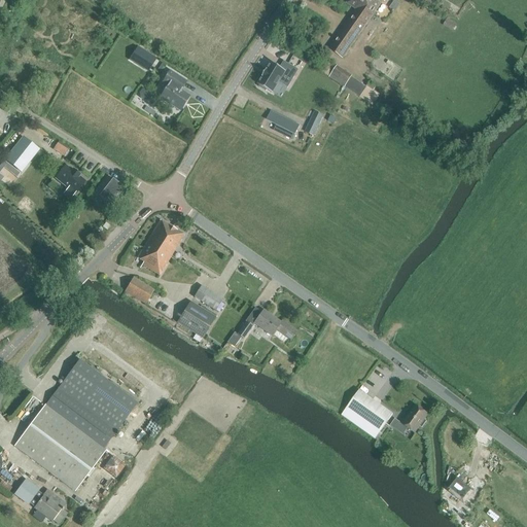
[(355,10),(352,14),(329,49),(343,59),(382,0),(347,0),(345,3),(355,10)]
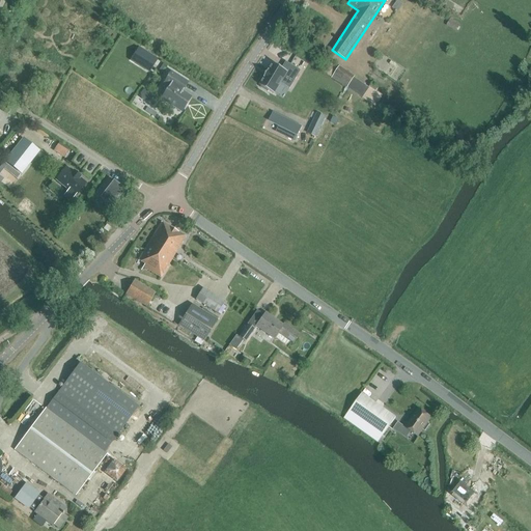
[(446,0),(444,4),(456,11),(458,8),(446,0)]
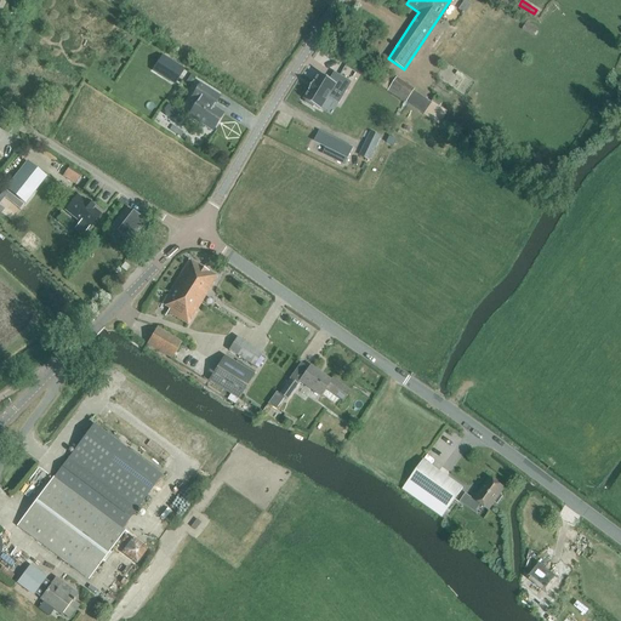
[(535,36),(539,28),(528,22),(523,29),(535,36)]
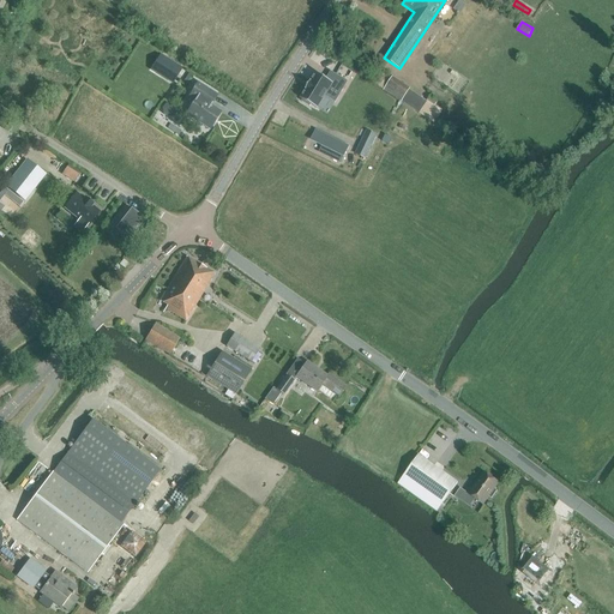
[(161,55),(156,64),(176,77),(181,68),(161,55)]
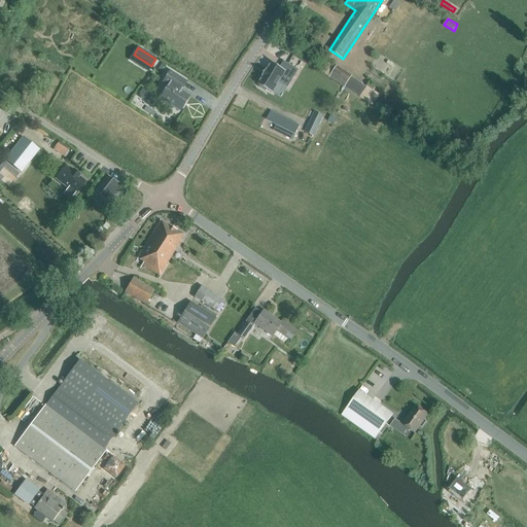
[(362,100),(365,102),(372,106),(379,95),(327,61),(320,72),(362,100)]
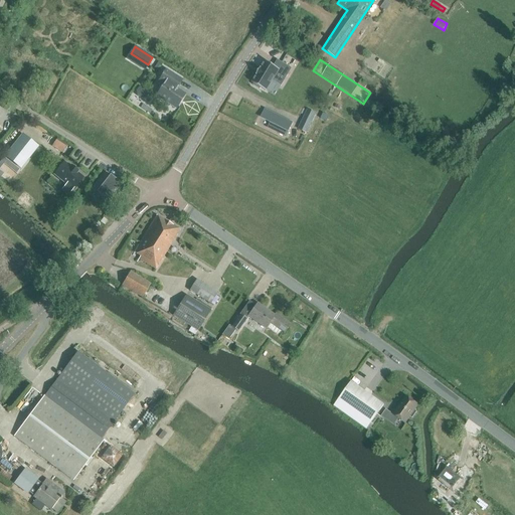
[(256,75),(252,82),(253,83),(252,86),(260,90),(261,88),(266,91),(273,80),(277,73),(285,78),(291,68),(278,60),(274,66),(266,61),(261,68),(256,75)]
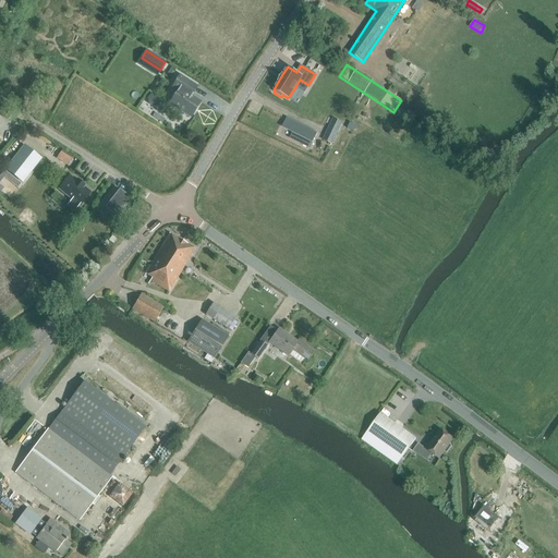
[(191,96),(196,87),(180,76),(173,87),(179,91),(168,106),(177,111),(179,109),(184,112),(185,111),(192,114),(199,101),(191,96)]
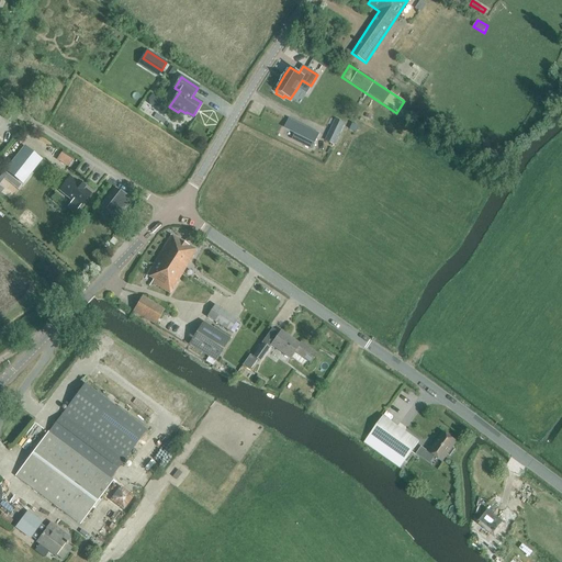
[(163,101),(161,96),(157,93),(153,93),(149,98),(150,102),(155,105),(159,104),(163,101)]
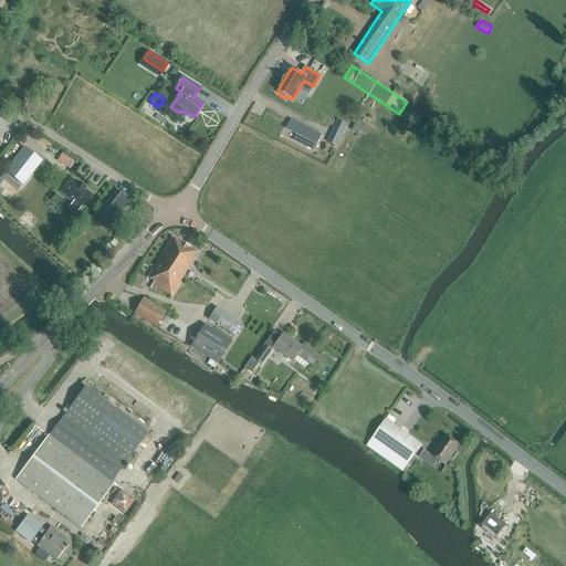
[(311,148),(318,133),(289,118),(284,127),(305,137),(302,144),(311,148)]
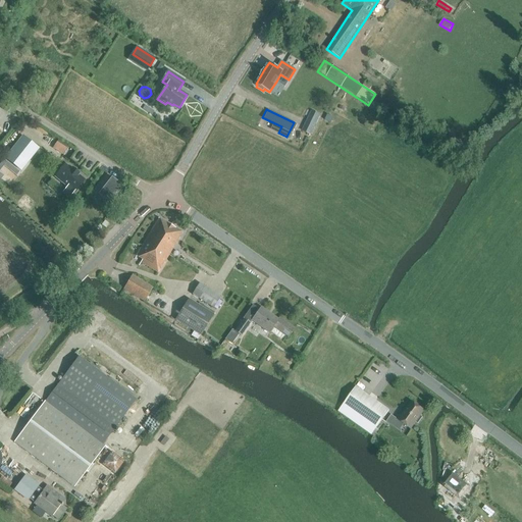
[(313,111),(304,132),(310,135),(320,114),(313,111)]
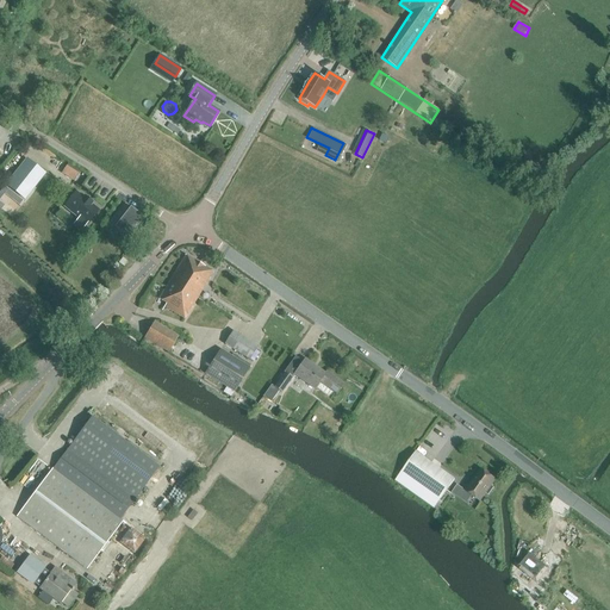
[(383,134),(379,141),(386,143),(388,137),(383,134)]
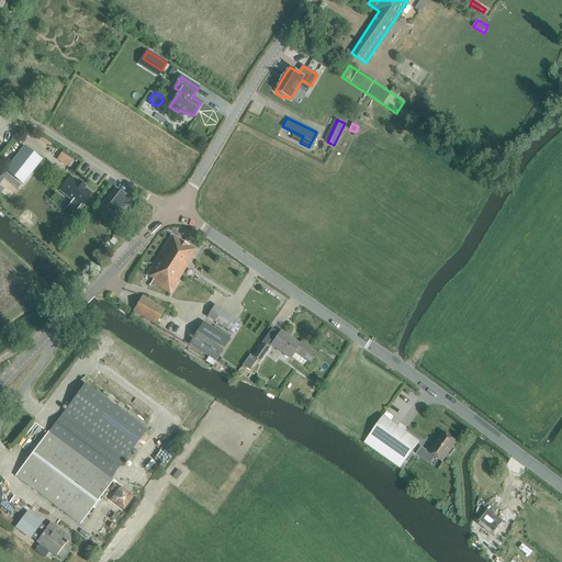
[(24,146),(6,170),(23,184),(42,160),(24,146)]
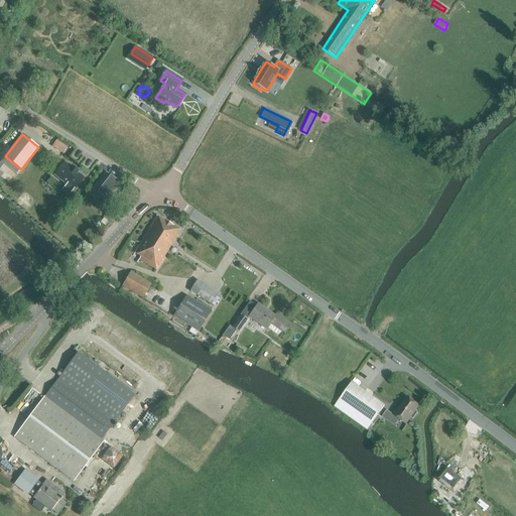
[(67,146),(56,140),(52,146),(62,152),(67,146)]
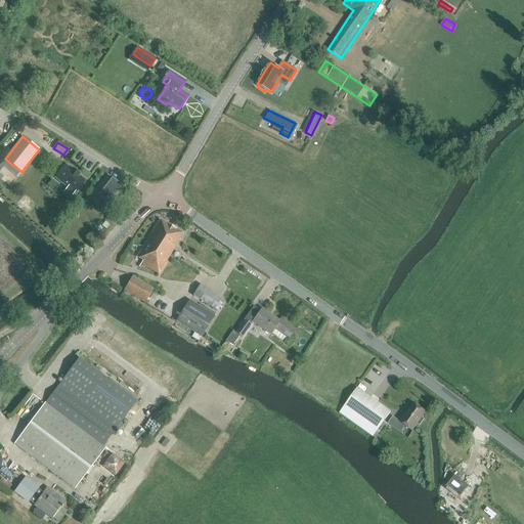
[(76,193),(86,180),(79,175),(80,174),(73,169),(73,170),(66,165),(56,178),(69,187),(64,192),(71,198),(75,192),(76,193)]
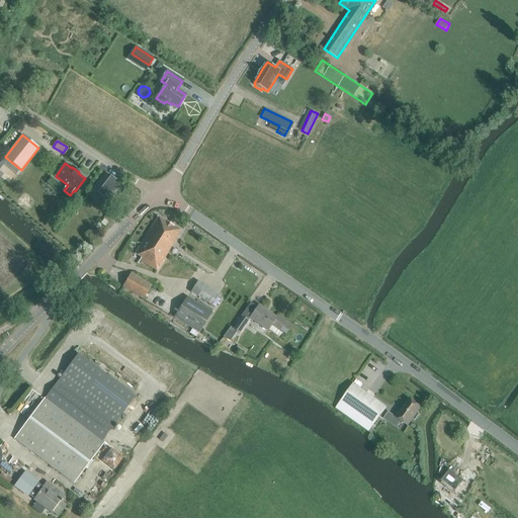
[(105,173),(94,188),(98,192),(97,192),(107,200),(120,184),(110,177),(105,173)]
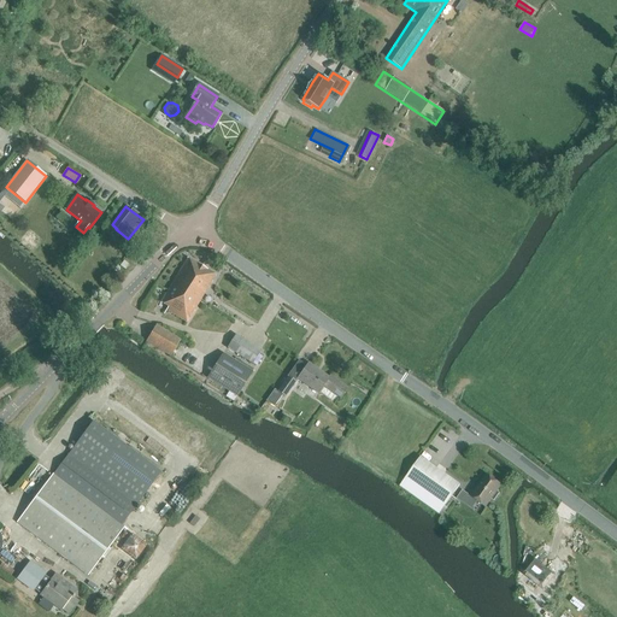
[(188,258),(174,283),(200,299),(201,300),(216,275),(188,258)]
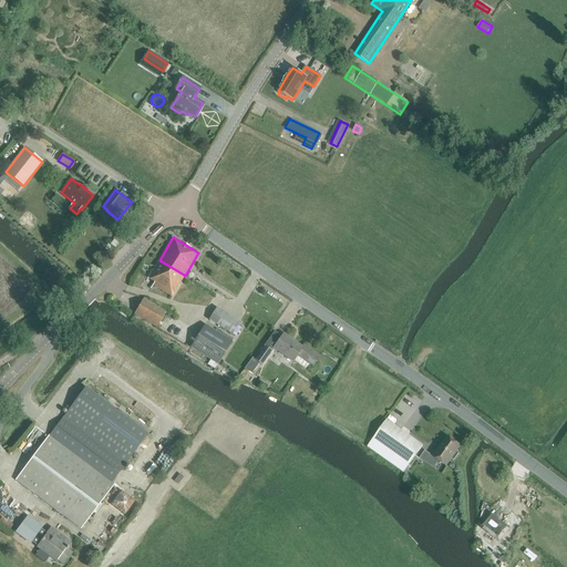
[(91,257),(85,265),(89,268),(94,259),(91,257)]
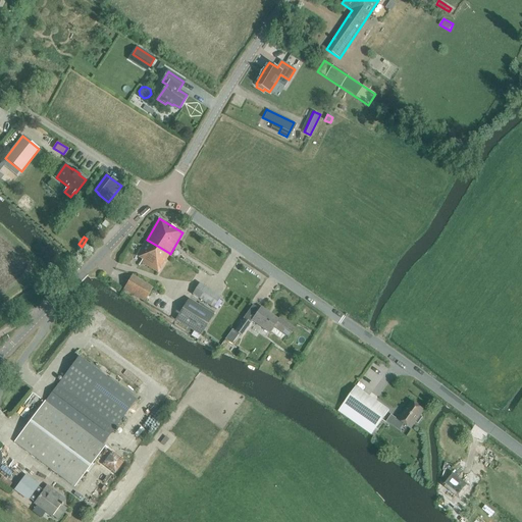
[(147,240),(137,256),(142,259),(141,262),(158,273),(169,254),(169,253),(147,240)]
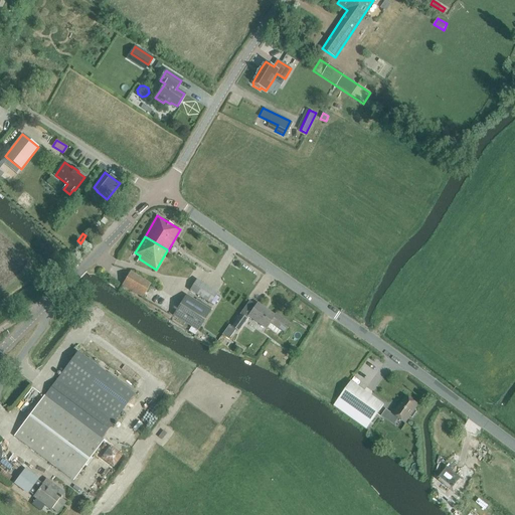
[(130,272),(122,285),(142,297),(150,284),(130,272)]
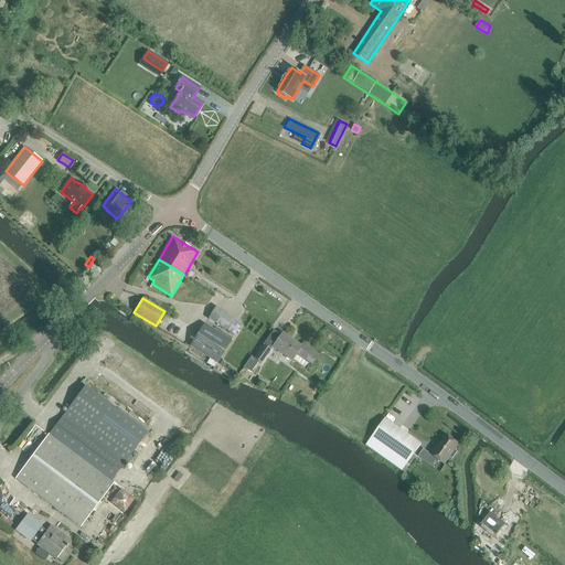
[(237,320),(215,306),(208,318),(231,332),(237,320)]
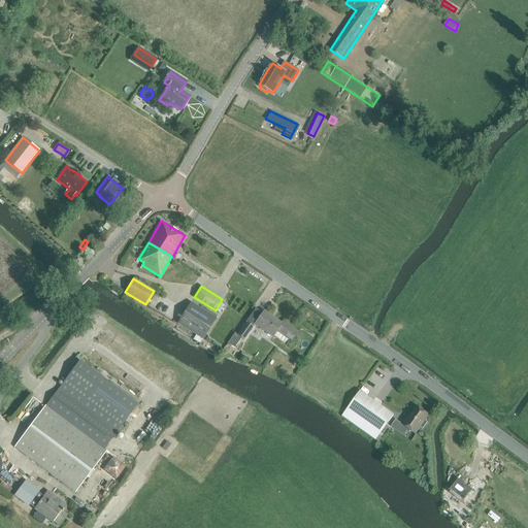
[(191,302),(177,324),(202,339),(216,318),(191,302)]
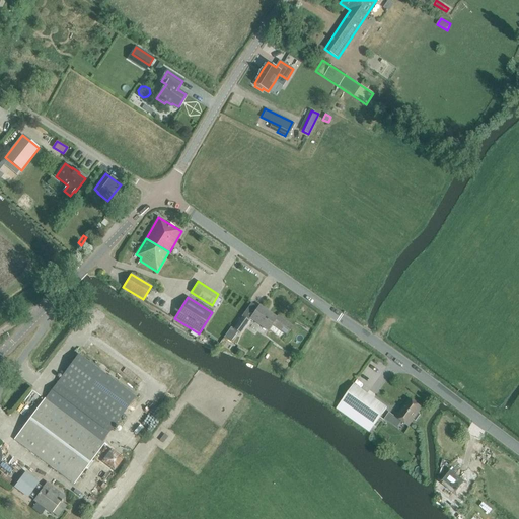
[(260,305),(250,318),(268,331),(272,324),(286,335),(292,326),(278,316),(277,317),(260,305)]
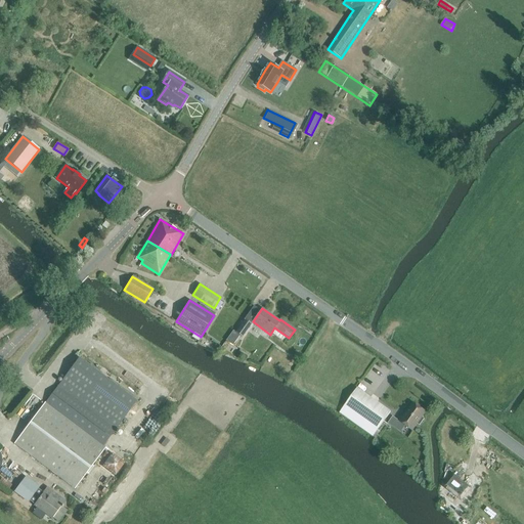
[(243,337),(252,324),(245,319),(235,332),(243,337)]
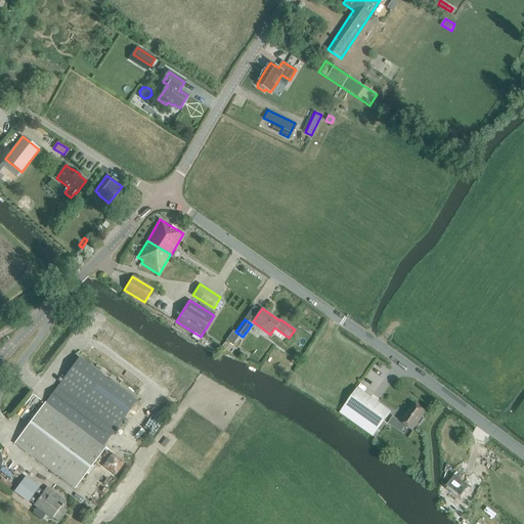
[(301,355),(296,352),(292,358),(297,361),(301,355)]
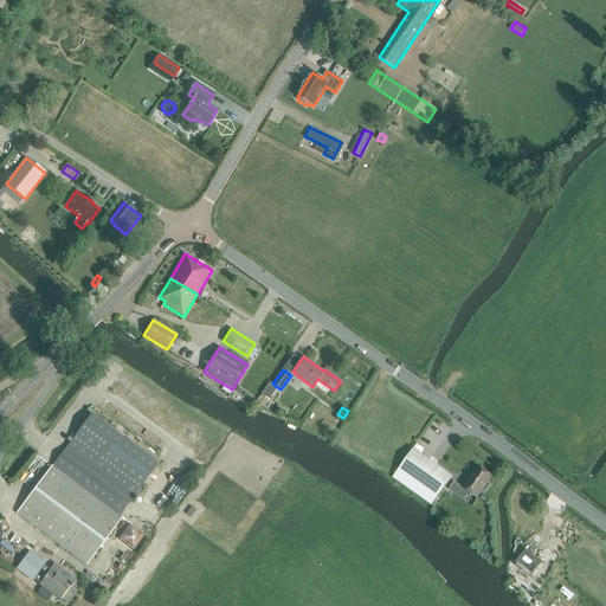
[(120,515),(158,464),(91,414),(52,465),(120,515)]
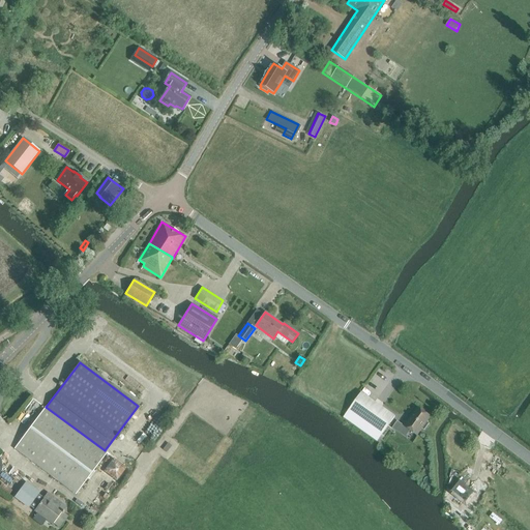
[(394,416),(361,392),(349,409),(343,417),(377,441),(383,433),(394,416)]
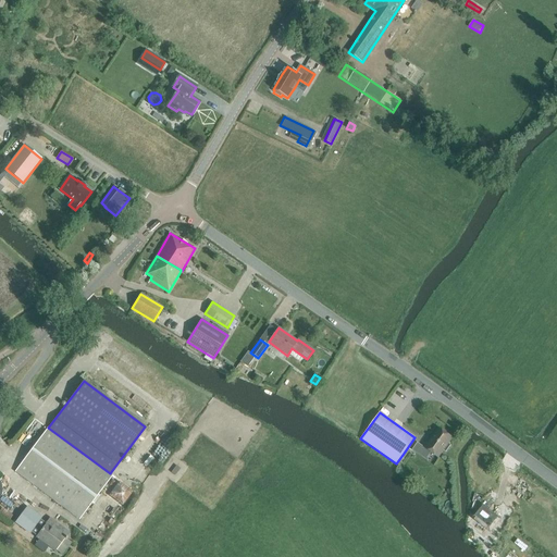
[(110,473),(48,428),(15,471),(78,519),(112,475),(110,473)]
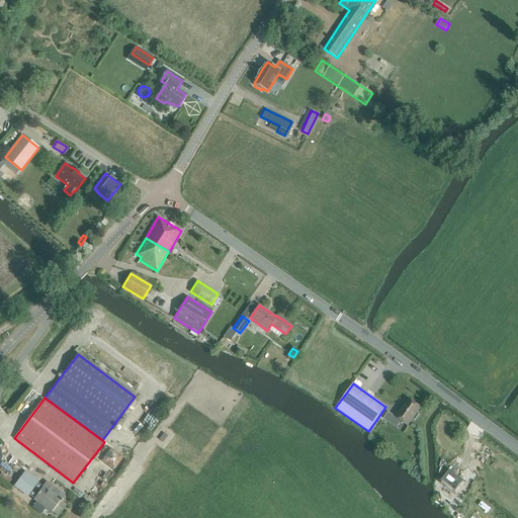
[(408,398),(395,416),(408,425),(412,418),(415,420),(419,414),(417,412),(420,407),(408,398)]
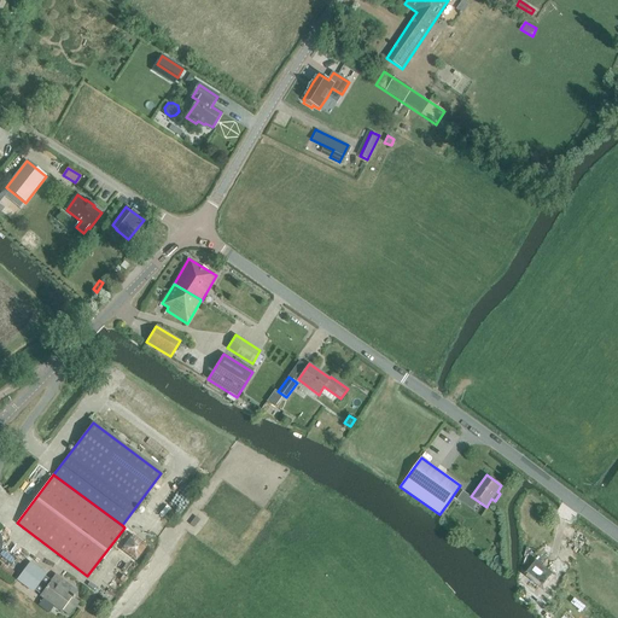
[(544,589),(555,575),(535,558),(523,572),(525,573),(523,577),(540,590),(542,588),(544,589)]
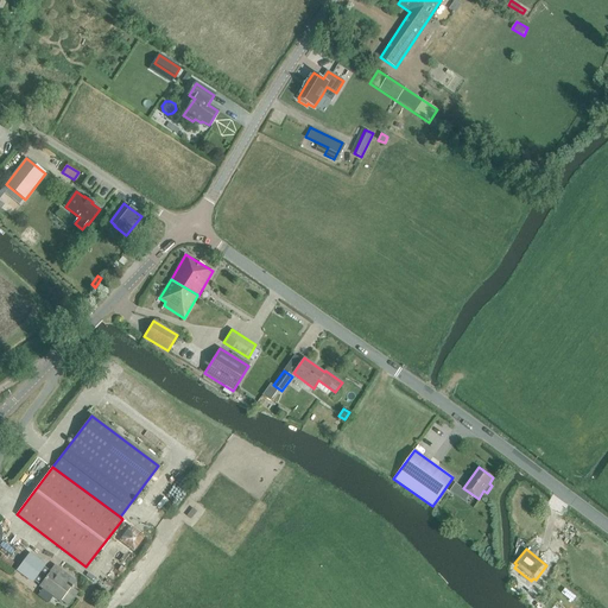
[(21,567),(36,577),(45,565),(31,555),(21,567)]
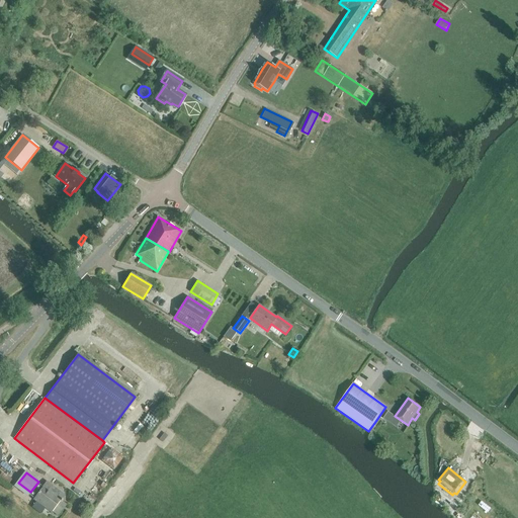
[(42,487),(33,500),(51,512),(51,513),(60,501),(61,502),(63,500),(62,499),(64,496),(52,486),(48,490),(42,487)]
